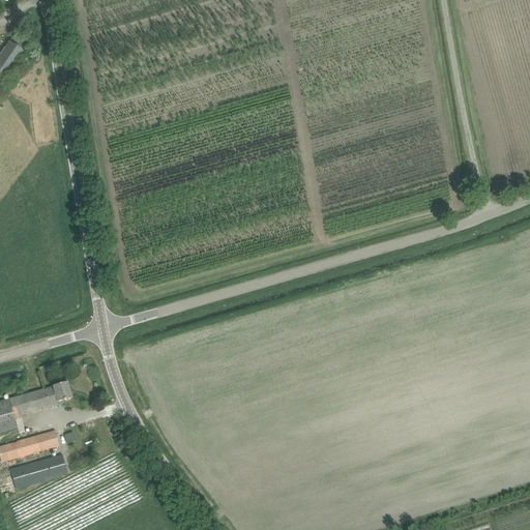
[(0,87),(0,88),(25,53),(31,43),(16,33),(0,55),(0,87)]
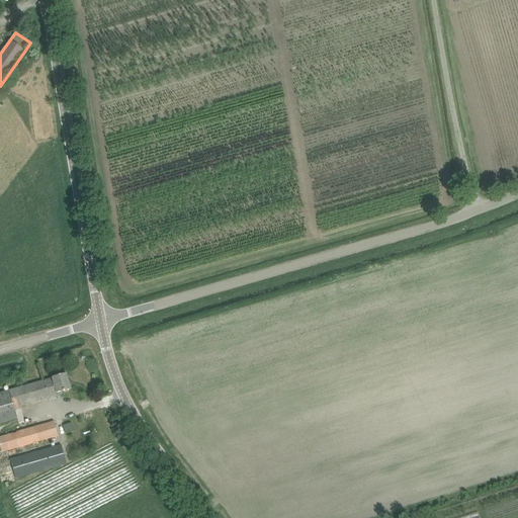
[(52,378),(0,393),(0,423),(17,419),(14,411),(21,409),(20,406),(29,404),(47,399),(57,396),(56,394),(71,390),(66,373),(52,378)]
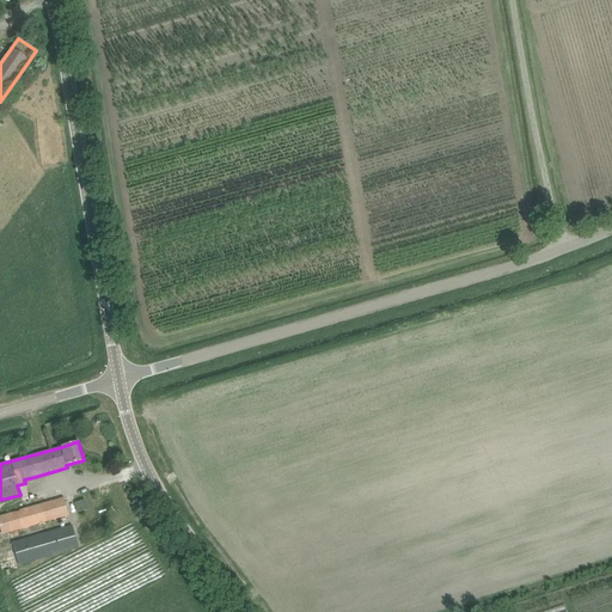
[(63,499),(0,516),(0,530),(1,536),(68,515),(63,499)]
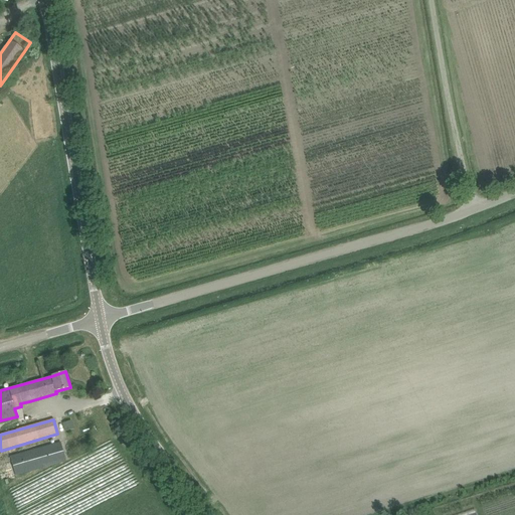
[(71,420),(67,421),(68,425),(64,426),(63,427),(64,432),(65,431),(74,428),(71,420)]
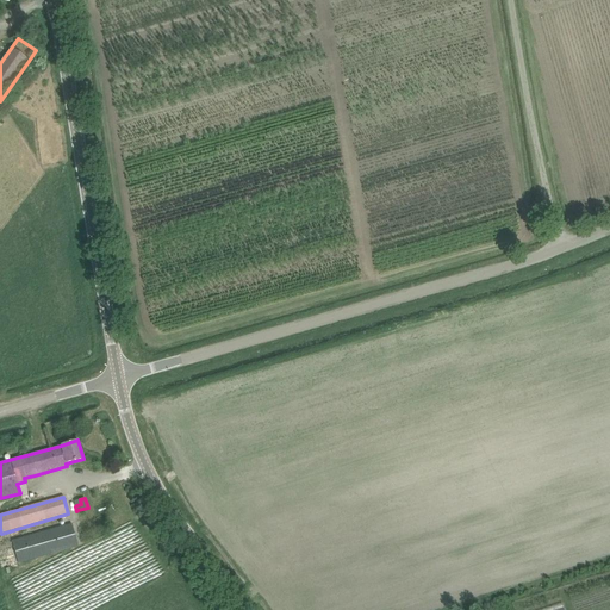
[(72,524),(12,541),(18,564),(76,546),(72,524)]
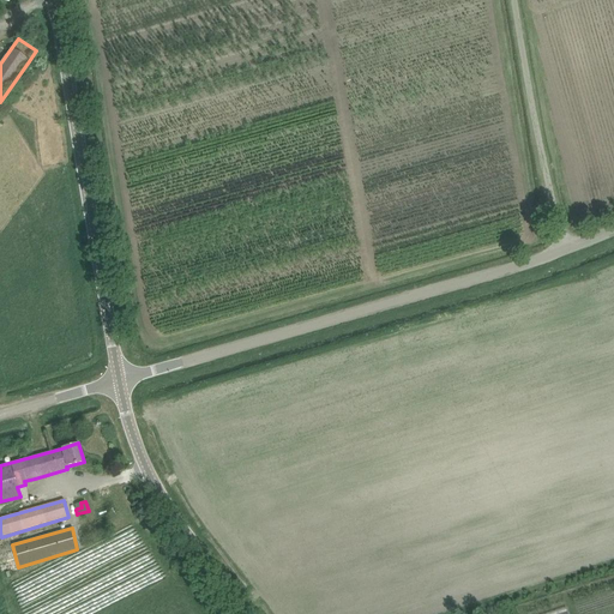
All buildings are outlined.
